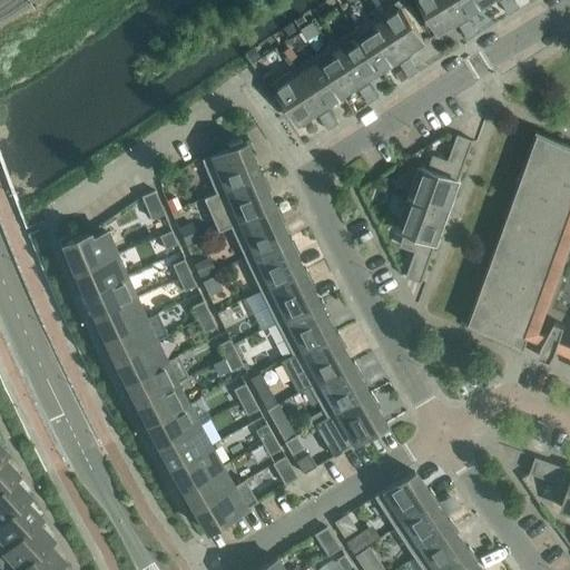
[(419,0),(439,32),(461,18),(450,0),(419,0)]
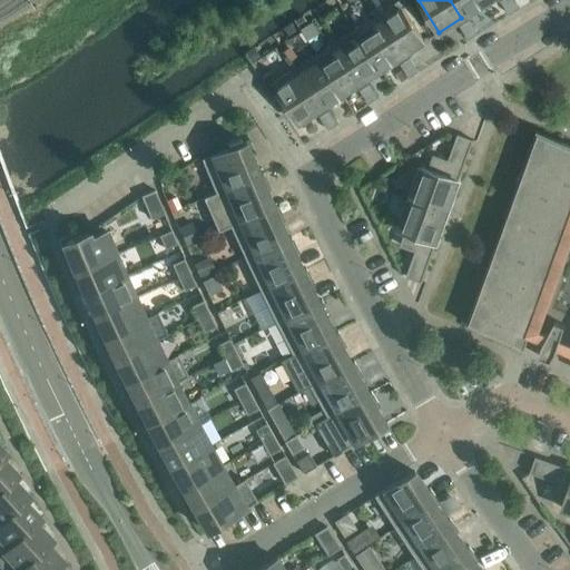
[(450,0),(461,18),(483,5),(480,0),(450,0)]
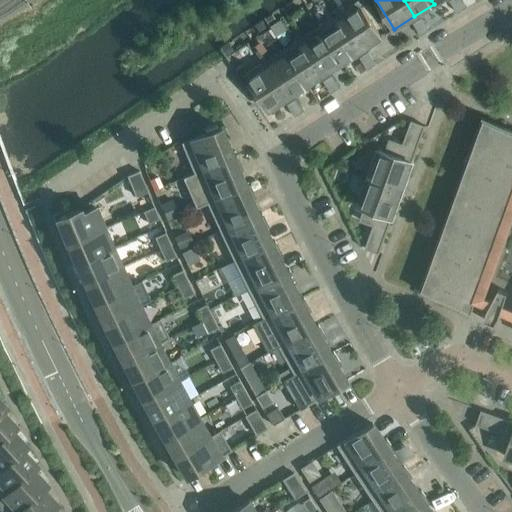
[(358,1),(339,13),(336,8),(334,10),(361,51),(381,37),(358,1)]
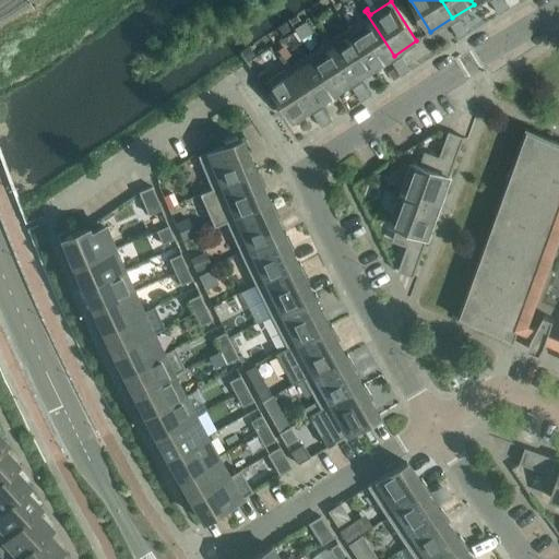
[(499,14),(509,9),(504,1),(495,8),(499,14)]
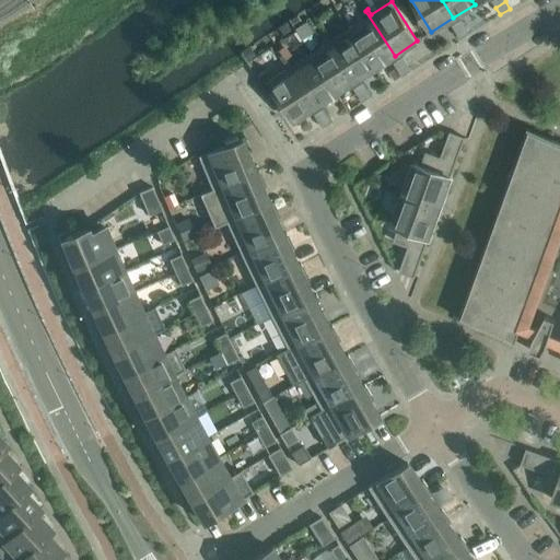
[(364,12),(368,18),(348,30),(374,69),(395,56),(365,11),(364,12)]
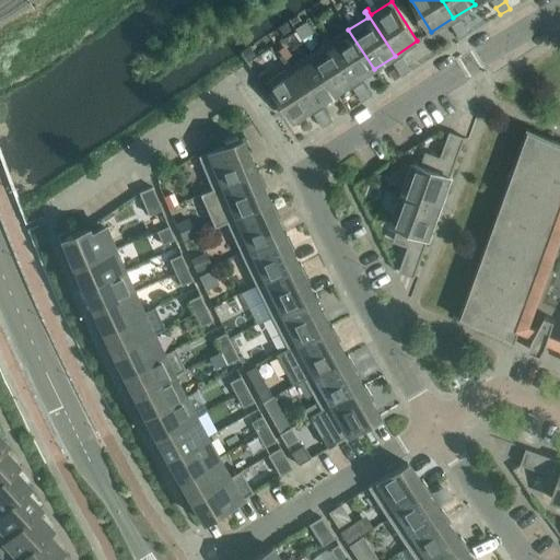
[(299,15),(290,20),(295,28),(303,23),(299,15)]
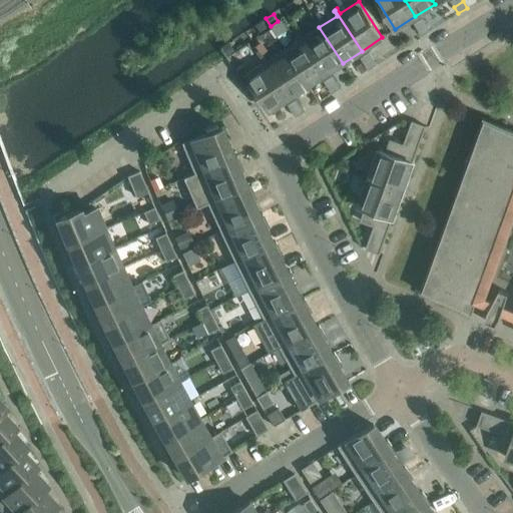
[(423,18),(414,23),(418,30),(427,24),(423,18)]
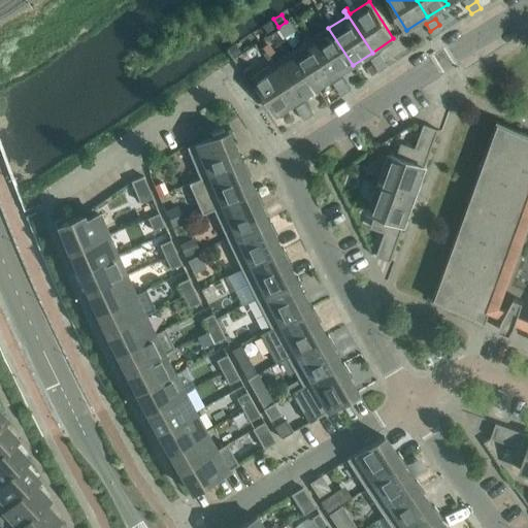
[(290,20),(279,27),(286,37),(297,31),(290,20)]
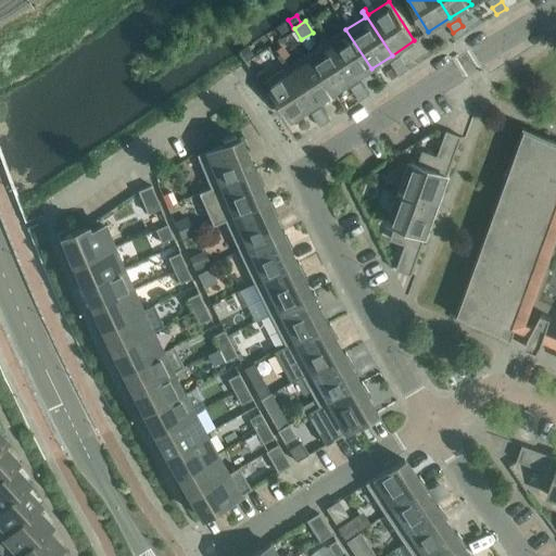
[(457,39),(467,33),(463,26),(453,33),(457,39)]
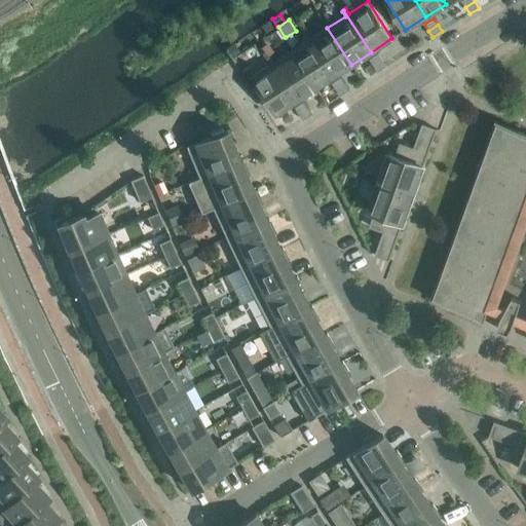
[(311,38),(308,33),(306,34),(334,76),(351,65),(327,28),(311,38)]
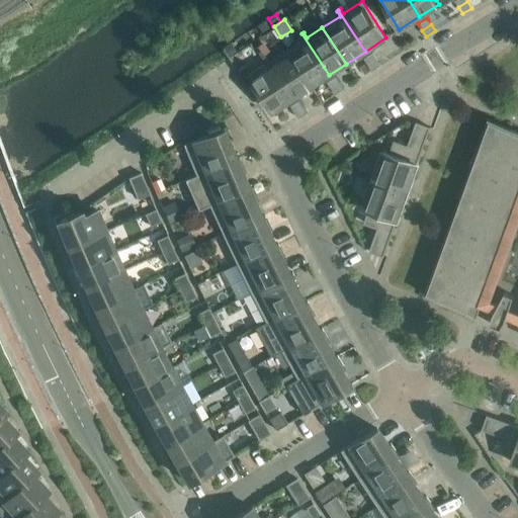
[(299,34),(303,39),(287,50),(312,86),(329,75),(301,33),(299,34)]
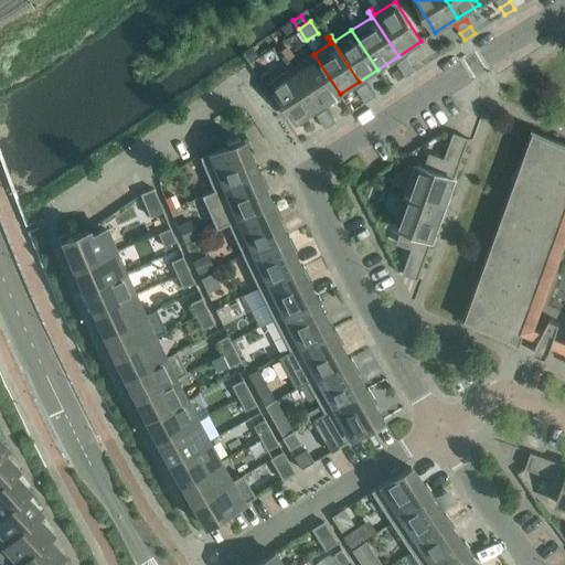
[(295,66),(291,61),(289,63),(318,108),(340,94),(313,54),(295,66)]
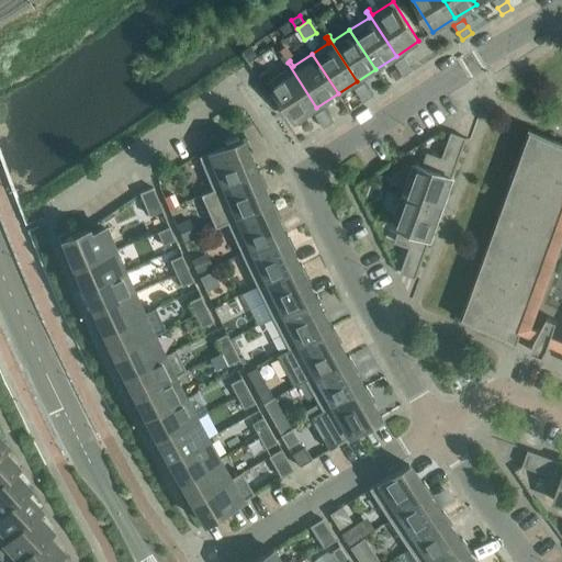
[(404,57),(394,64),(398,70),(408,64),(404,57)]
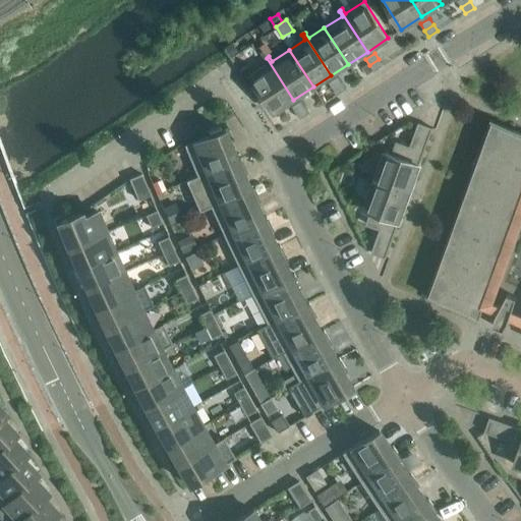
[(268,64),(249,76),(254,84),(249,89),(257,101),(263,97),(273,113),(293,100),(267,58),(265,59),(268,64)]
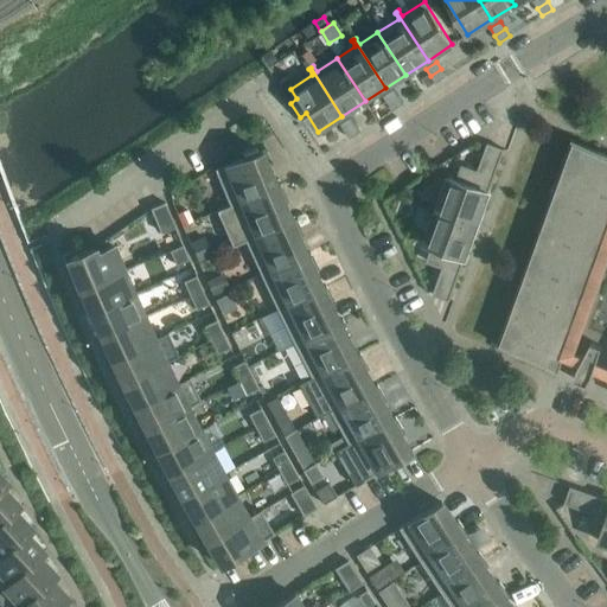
[(435,83),(446,77),(441,69),(430,76),(435,83)]
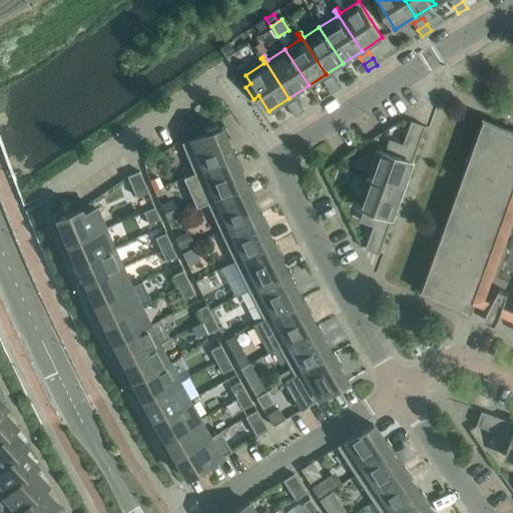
[(333,75),(324,81),(328,87),(337,82),(333,75)]
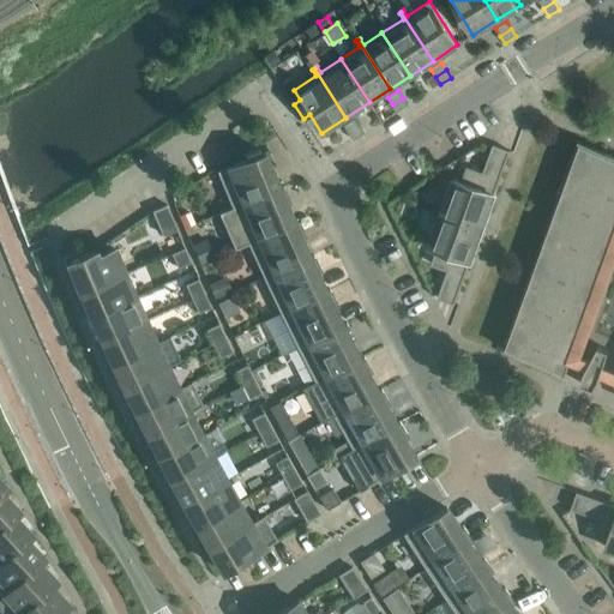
[(397,113),(408,106),(403,98),(392,104),(397,113)]
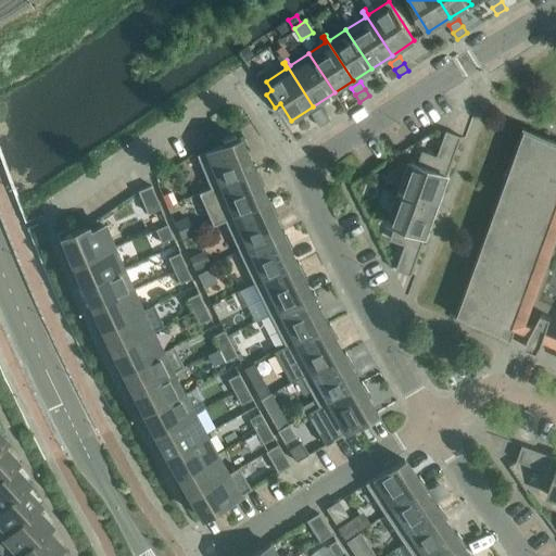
[(321,108),(312,114),(316,121),(326,114),(321,108)]
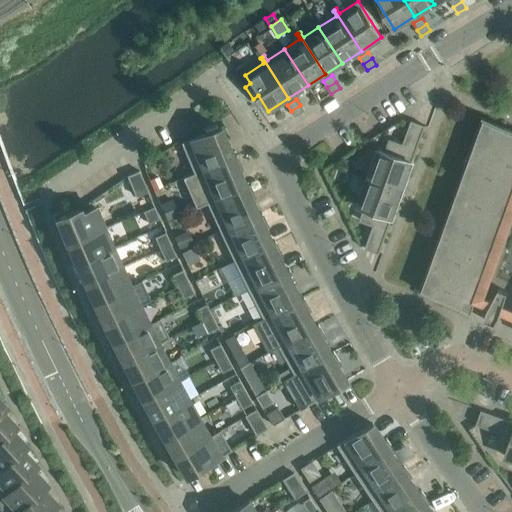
[(295,117),(304,112),(300,105),(291,111),(295,117)]
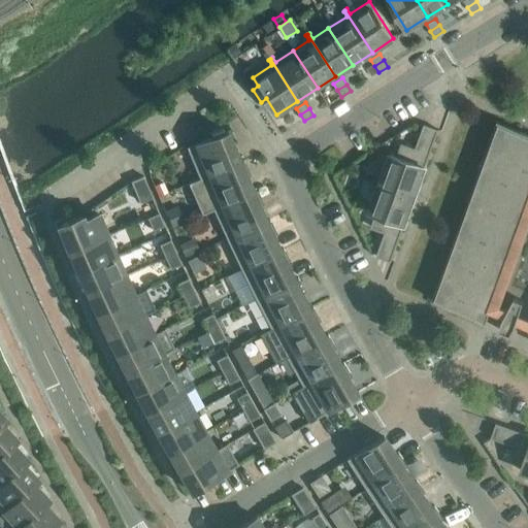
[(397,157),(391,155),(381,184),(415,196),(438,130),(424,125),(416,149),(401,143),(397,157)]
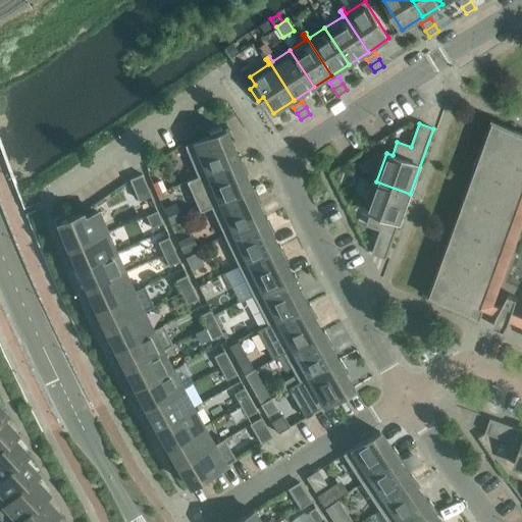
[(521,135),(502,125),(499,124),(483,151),(481,151),(481,152),(482,153),(487,155),(473,180),(471,179),(471,180),(472,181),(477,184),(462,209),(461,208),(460,209),(462,210),(467,212),(452,238),(451,238),(450,239),(452,240),(456,242),(441,266),(439,266),(439,267),(440,268),(446,270),(430,297),(433,298),(480,319),(484,309),(521,203),(521,135)]
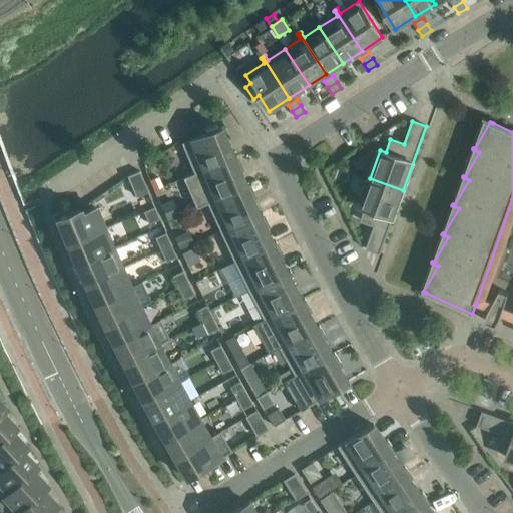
[(233,157),(221,127),(218,128),(216,125),(205,129),(206,133),(182,143),(194,173),(233,157)]
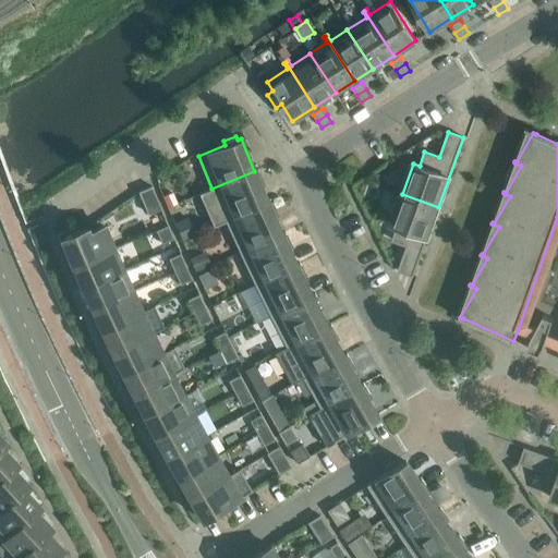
[(267,203),(259,183),(263,182),(257,169),(254,171),(211,189),(199,194),(214,227),(226,221),(267,203)]
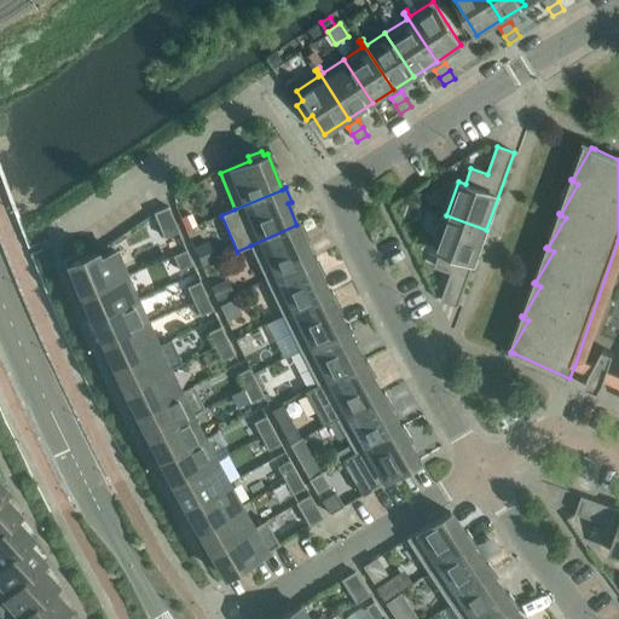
[(178,231),(168,207),(154,213),(165,237),(178,231)]
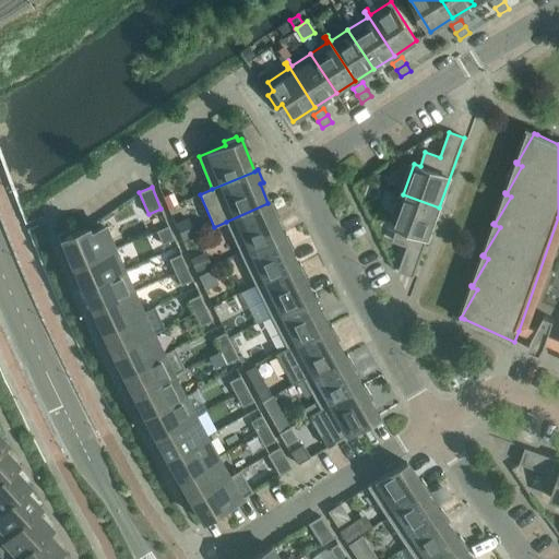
[(171,194),(164,198),(168,209),(176,204),(171,194)]
